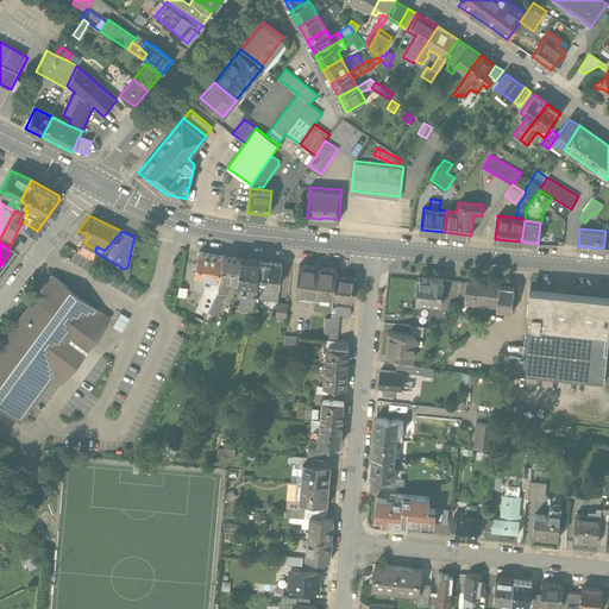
[(195,274),(221,277),(225,255),(199,250),(195,274)]
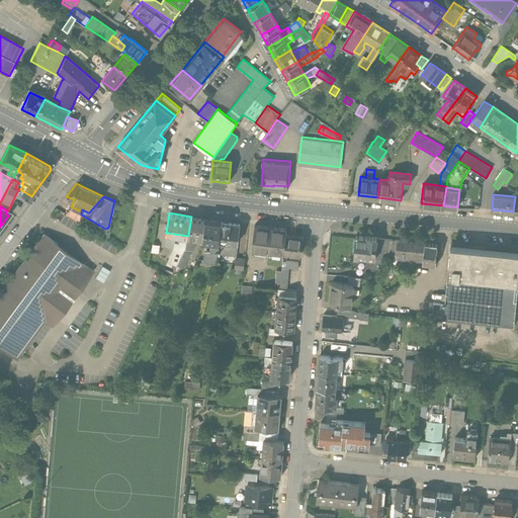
[(194,238),(204,239),(206,219),(191,217),(188,236),(186,245),(185,246),(193,247),(195,239),(194,238)]
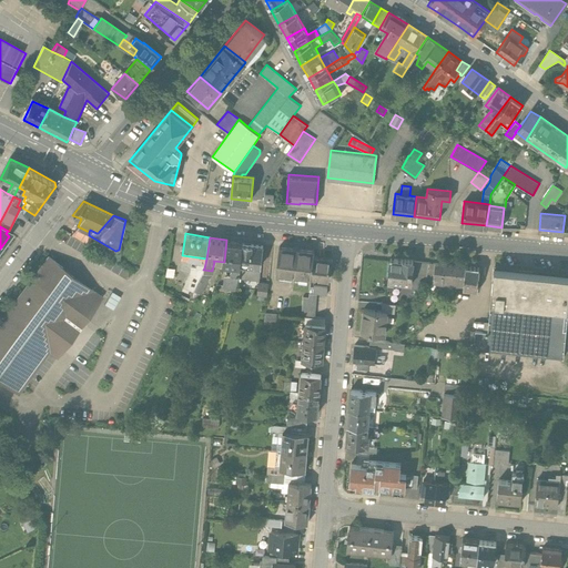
[(224,262),(233,263),(231,275),(241,276),(244,243),(226,240),(224,262)]
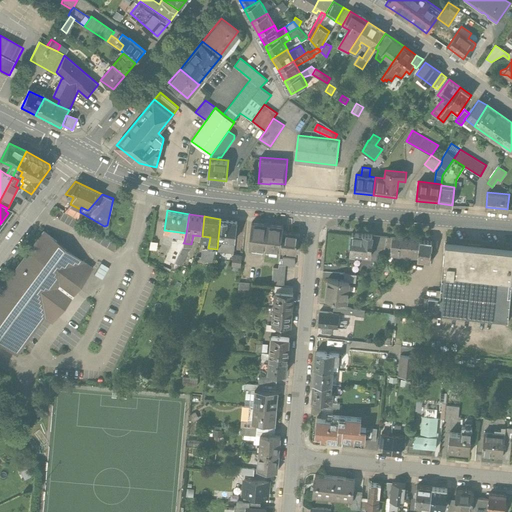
[(217,249),(217,250),(235,252),(238,220),(220,219),(217,249)]
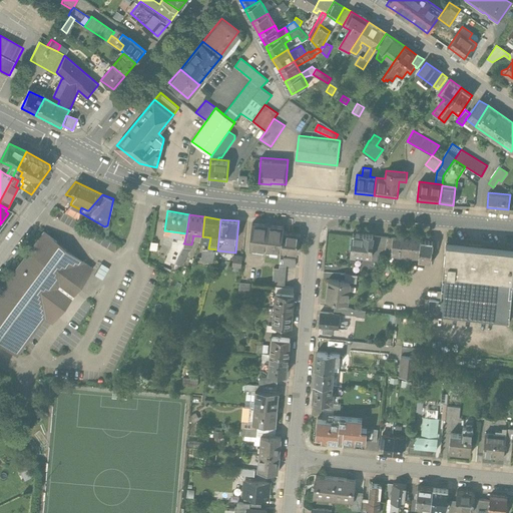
[(282,251),(282,249),(284,231),(285,225),(253,222),(250,248),(282,251)]
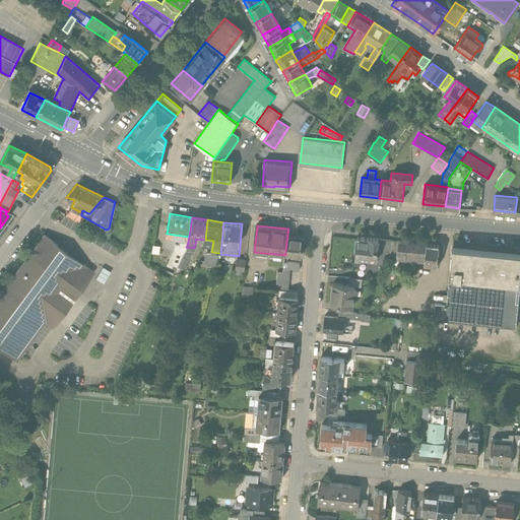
[(93,271),(44,235),(0,294),(0,346),(16,359),(45,320),(53,326),(93,271)]
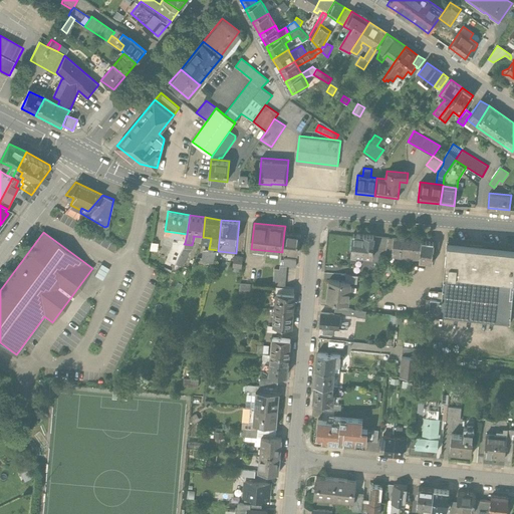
[(301,234),(284,232),(282,250),(299,252),(301,234)]
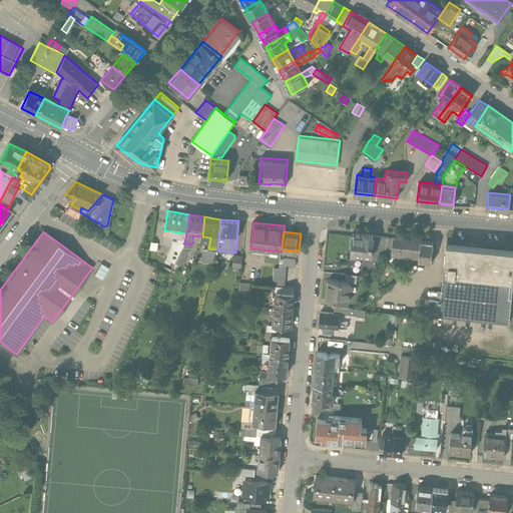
[(373,234),(352,232),(349,261),(355,262),(356,252),(372,253),(373,234)]
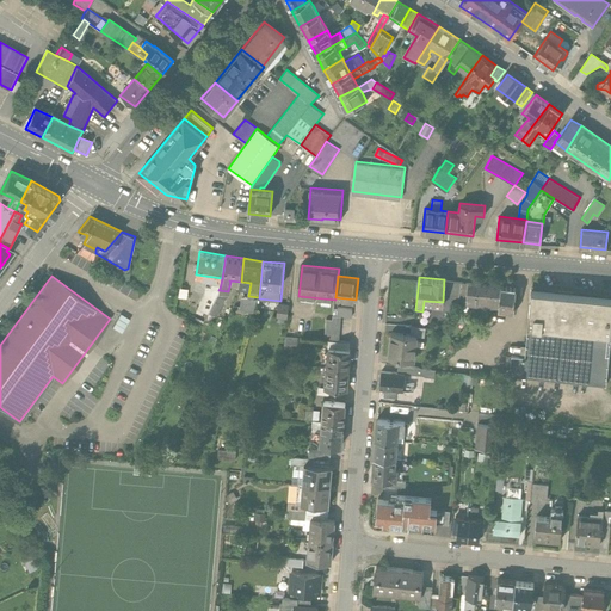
[(461,282),(444,279),(443,302),(443,306),(454,308),(460,300),(461,282)]
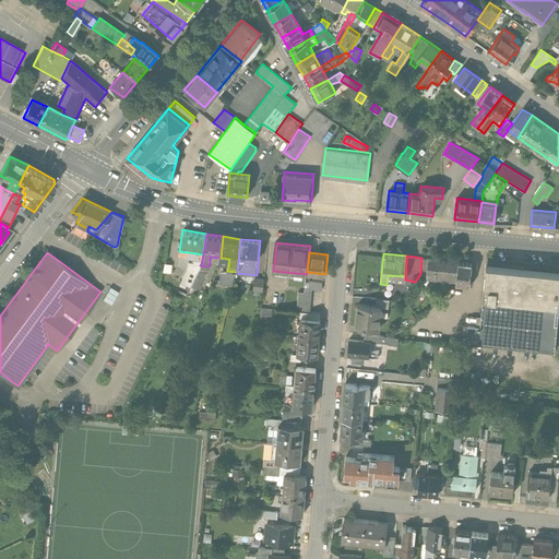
[(437,259),(429,258),(426,275),(436,278),(437,259)]
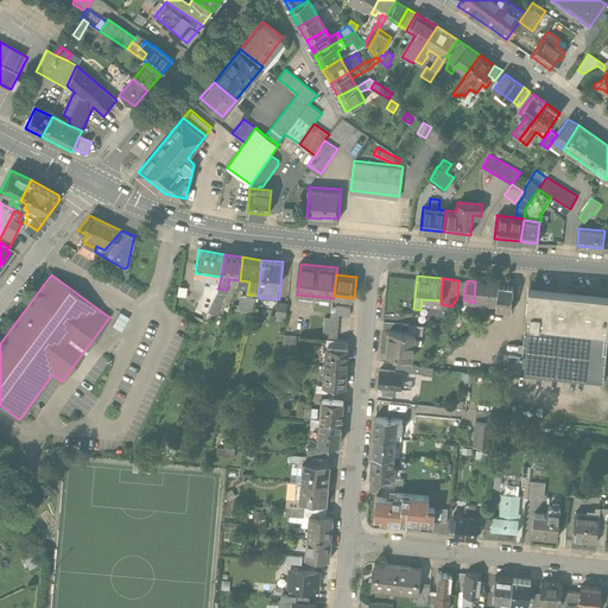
[(499,284),(475,282),(474,303),(495,305),(499,284)]
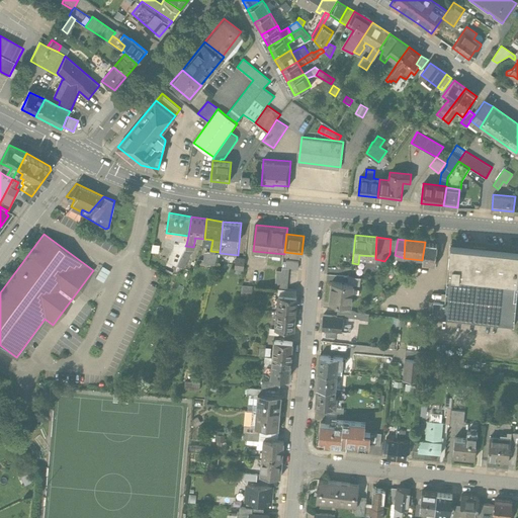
[(437,243),(425,242),(422,260),(422,261),(435,262),(437,243)]
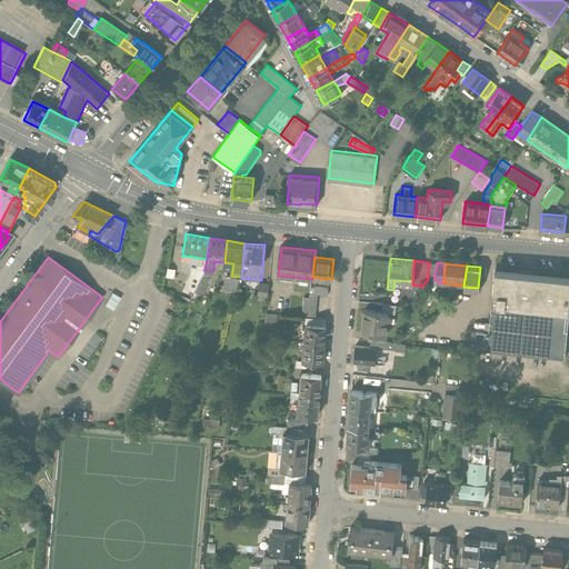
[(190,275),(185,287),(195,290),(203,270),(205,269),(192,267),(190,275)]
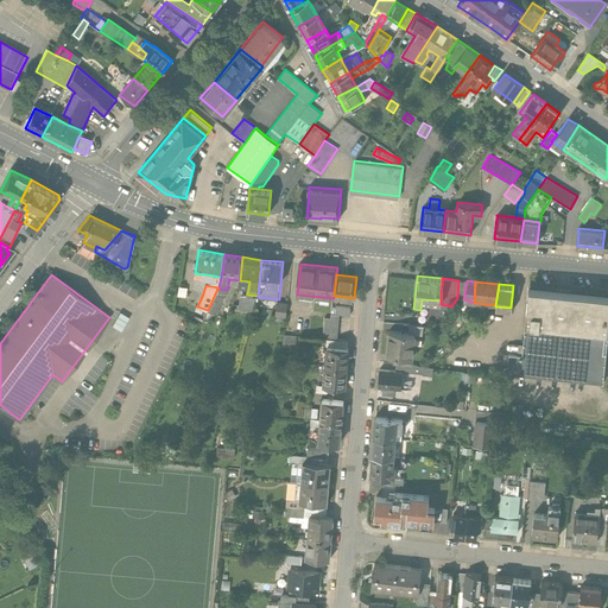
[(607,295),(529,286),(527,298),(523,354),(508,353),(506,374),(603,384),(607,337),(607,295)]
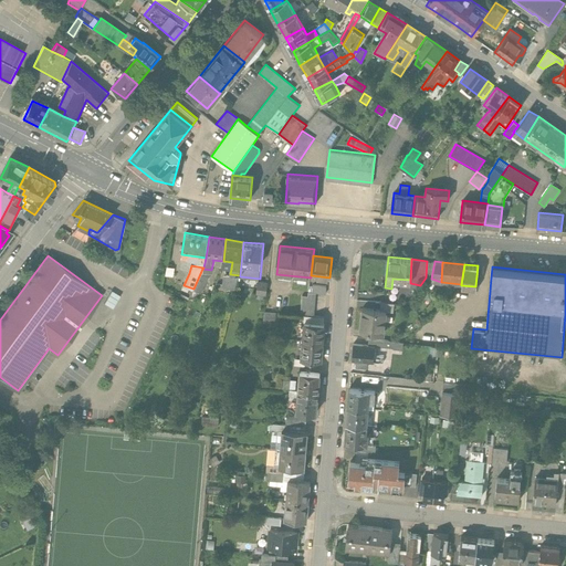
[(194,289),(200,292),(211,270),(202,269),(194,289)]
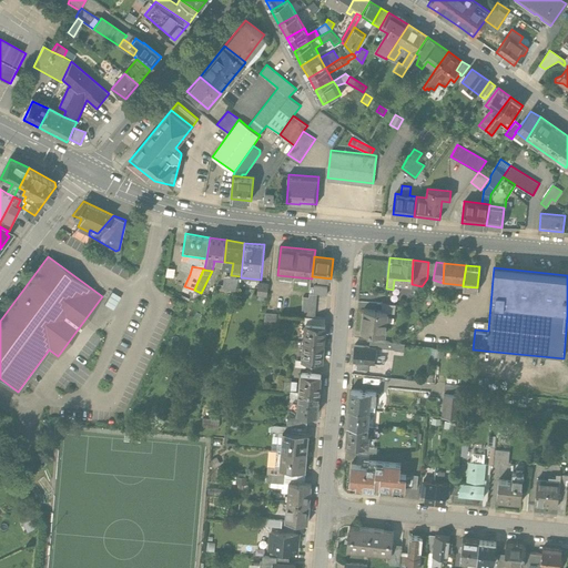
[(233,286),(237,286),(241,277),(241,276),(231,275),(224,274),(223,287),(232,290),(233,286)]
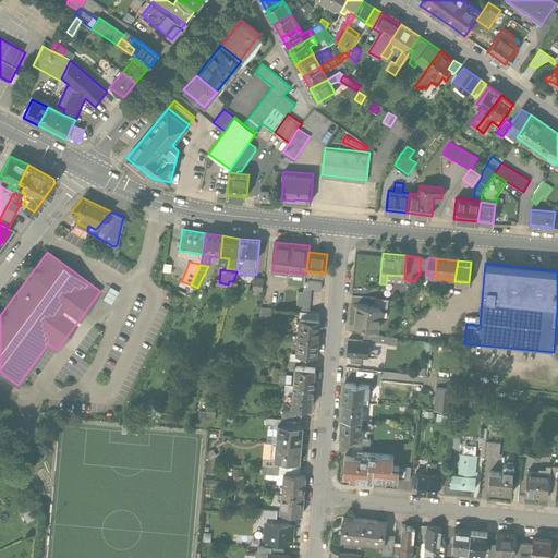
[(265,279),(254,278),(253,290),(263,291),(265,279)]
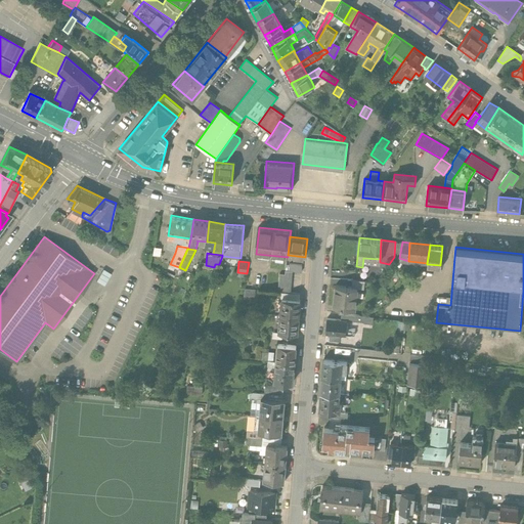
[(291,263),(290,270),(293,270),(302,271),(303,264),(291,263)]
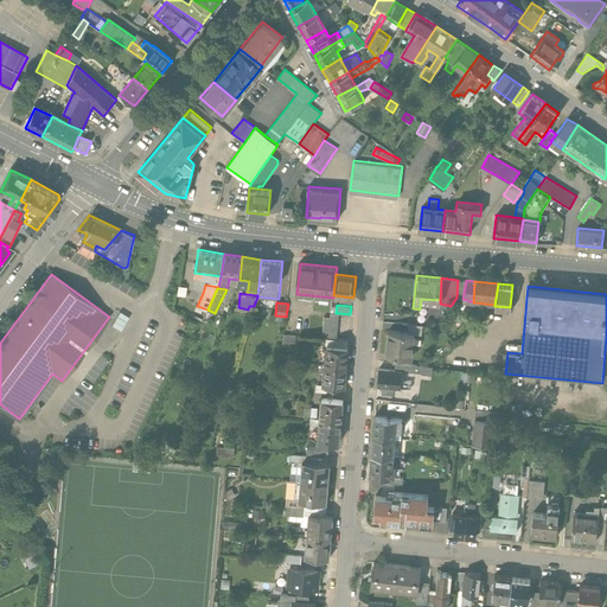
[(466,313),(471,319),(480,311),(475,305),(466,313)]
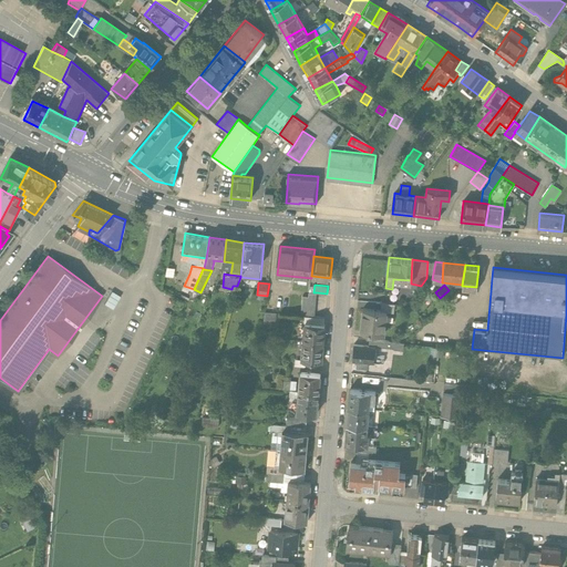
[(301,315),(306,316),(315,316),(317,292),(313,292),(309,292),(309,296),(303,296),(301,315)]
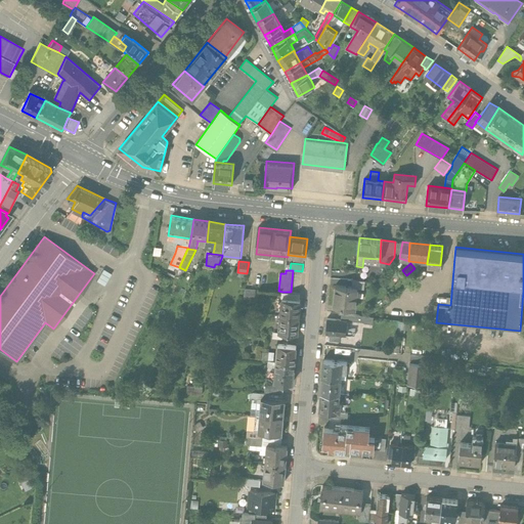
[(352,279),(351,287),(357,288),(363,289),(364,281),(352,279)]
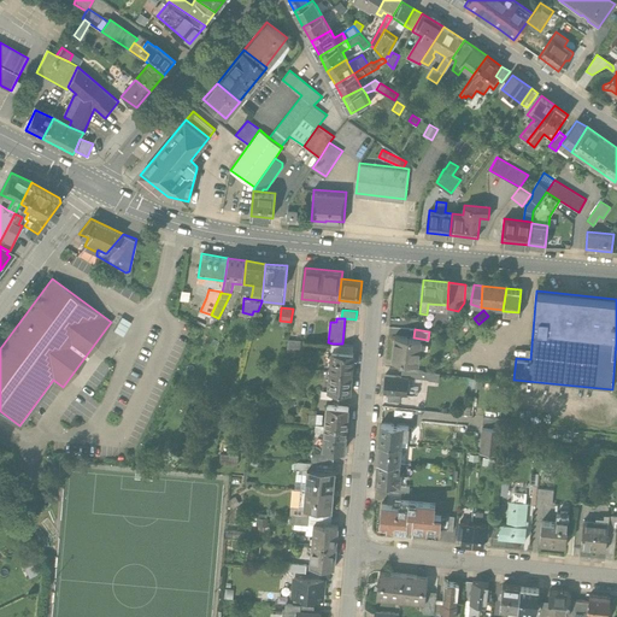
[(413,338),(394,335),(392,360),(417,363),(421,339),(413,338)]
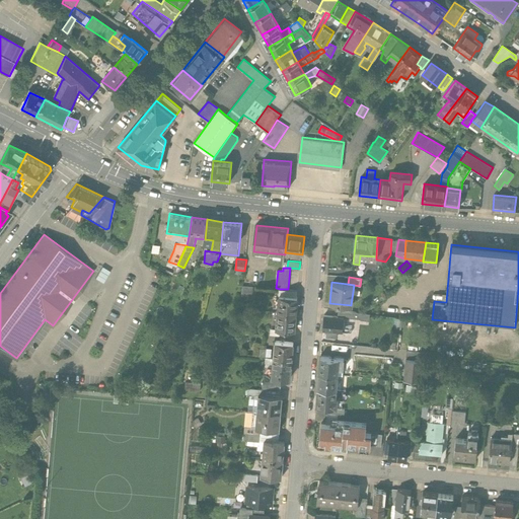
[(280,289),(280,295),(298,297),(299,291),(288,289),(280,289)]
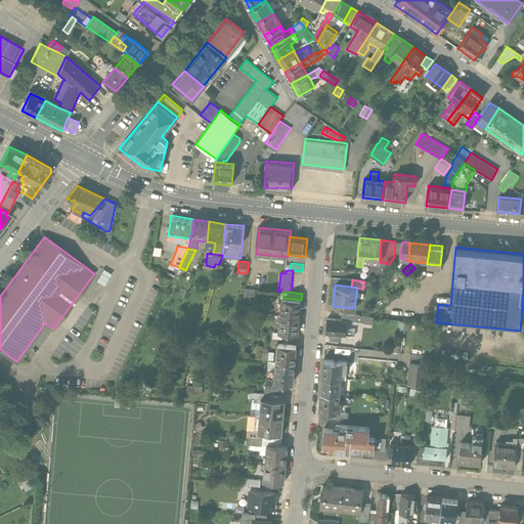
[(282,298),(281,315),(299,317),(301,300),(282,298)]
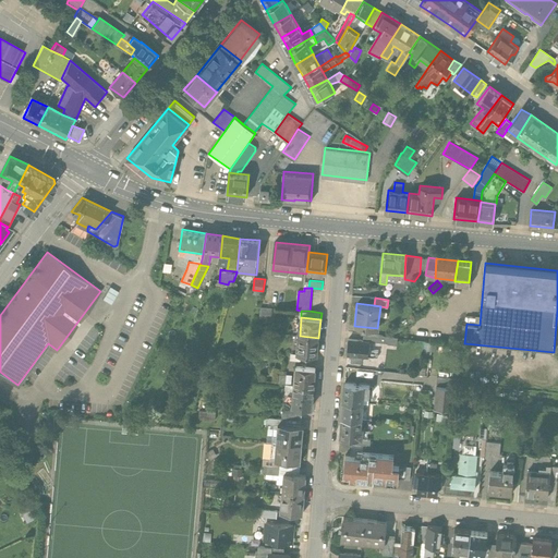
[(397,338),(363,334),(362,340),(370,341),(397,344),(397,338)]
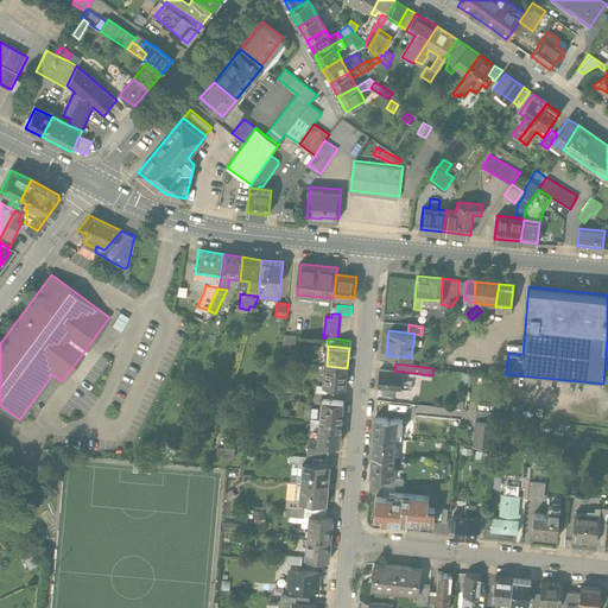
[(346,387),(347,368),(327,366),(325,366),(323,385),(329,386),(346,387)]
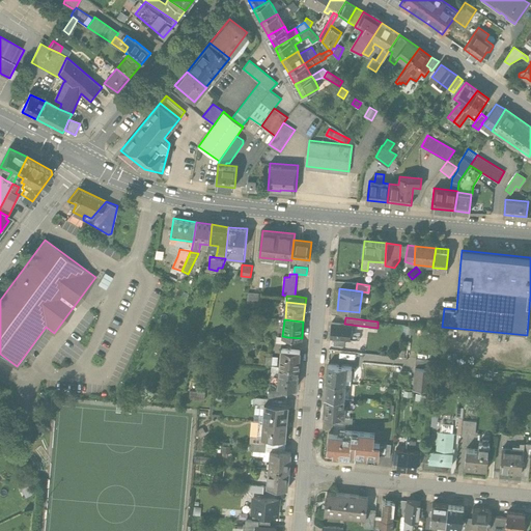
[(344,324),(331,323),(330,337),(334,338),(333,344),(344,345),(344,339),(359,340),(360,334),(351,333),(352,325),(344,324)]
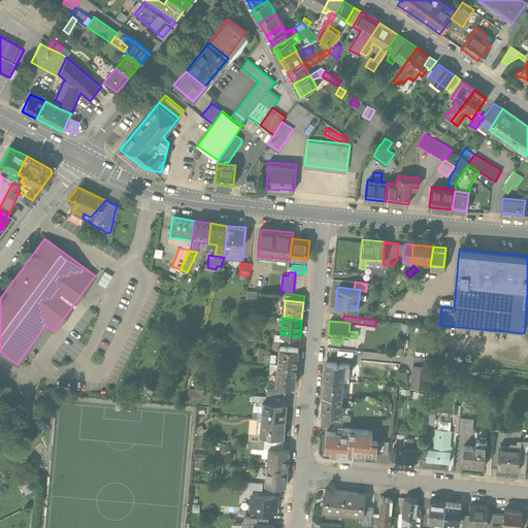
[(281,347),(278,363),(297,365),(299,349),(281,347)]
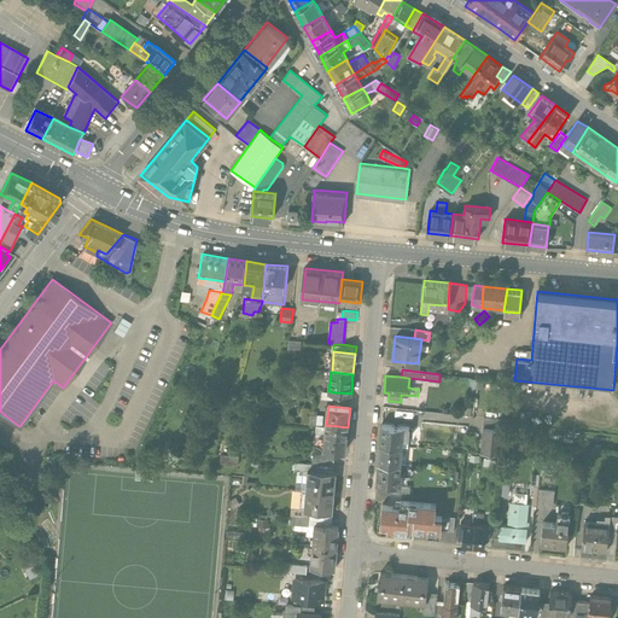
[(347,450),(348,427),(326,425),(326,426),(315,425),(315,435),(313,436),(316,439),(314,442),(321,448),(325,448),(325,449),(347,450)]
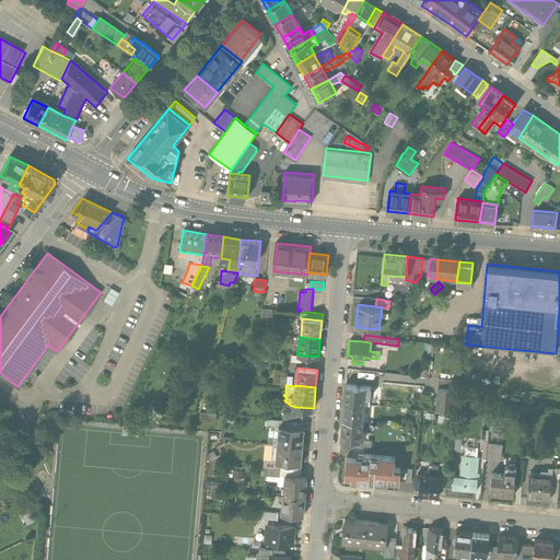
[(345,385),(343,404),(364,405),(364,397),(370,397),(371,387),(345,385)]
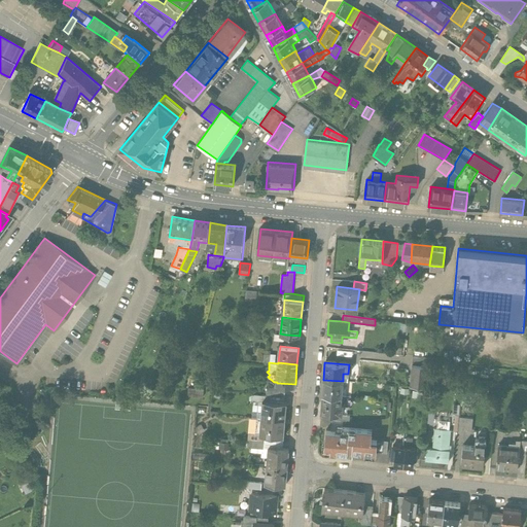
[(427,367),(412,365),(410,386),(426,388),(427,367)]
